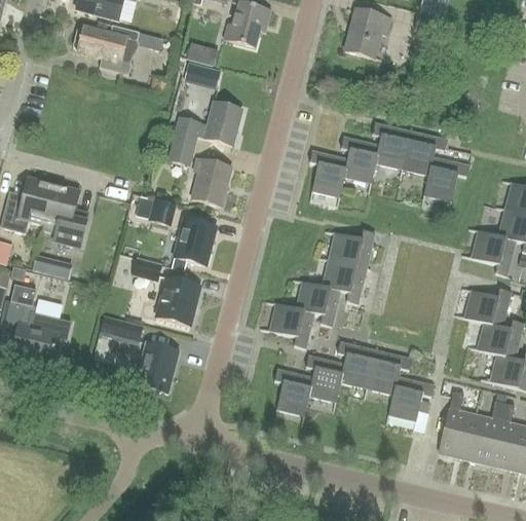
[(118,20),(123,0),(132,0),(136,1),(136,0),(77,0),(75,8),(118,20)]
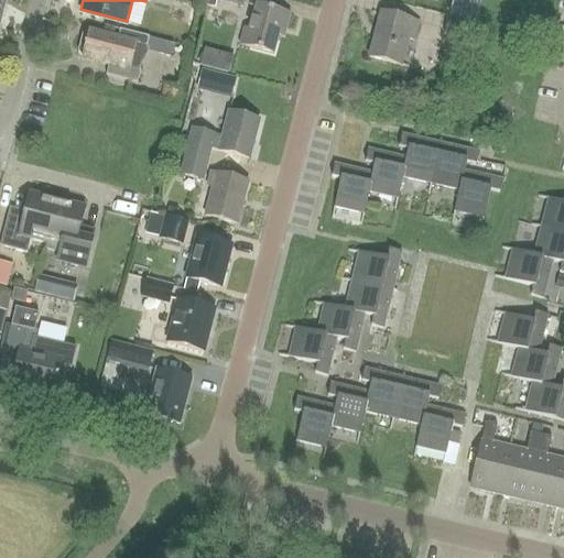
[(452,0),(449,10),(478,18),(483,0),(452,0)]
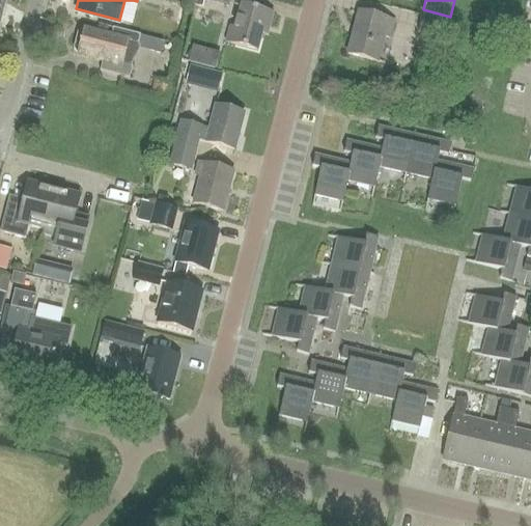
[(242,1),(235,24),(231,22),(227,38),(257,47),(264,22),(270,23),(273,9),(242,1)]
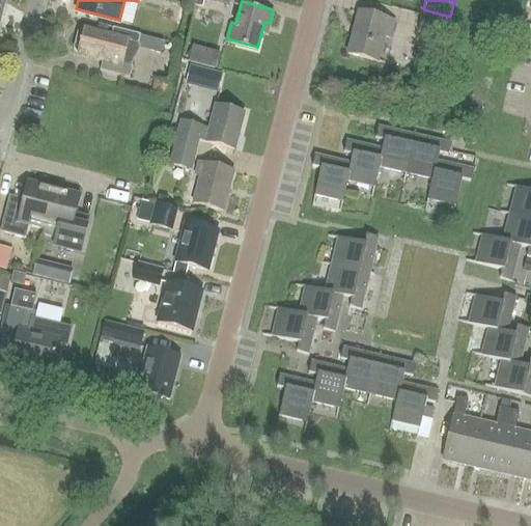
[(391,34),(395,18),(360,8),(348,50),(379,58),(385,33),(391,34)]
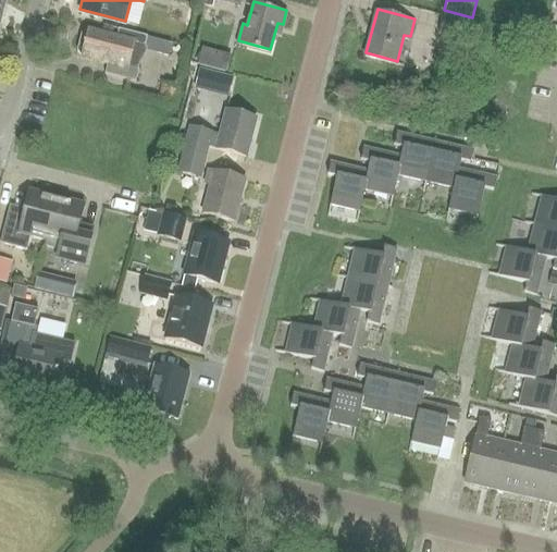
[(466,38),(471,20),(444,12),(438,31),(466,38)]
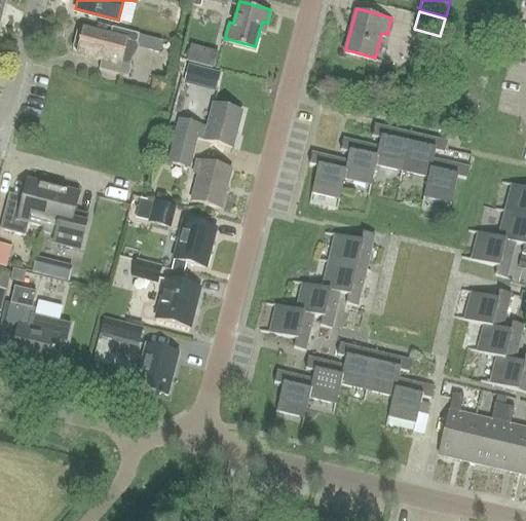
[(74,47),(77,48),(77,49),(102,56),(99,67),(127,74),(130,62),(128,62),(136,48),(138,41),(146,43),(148,35),(139,32),(139,31),(111,24),(109,34),(83,27),(83,28),(79,27),(76,29),(72,44),(74,47)]
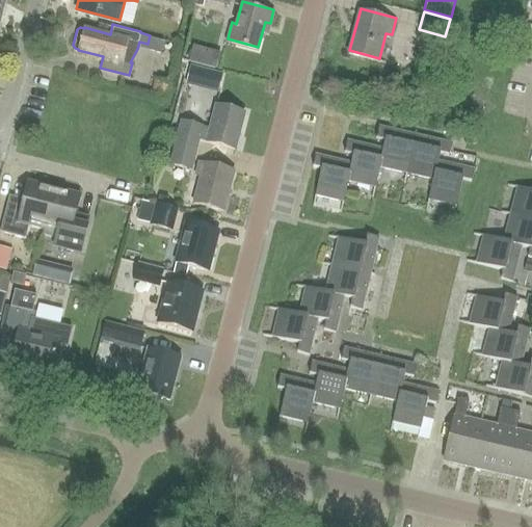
[(215,66),(219,50),(194,43),(190,58),(215,66)]
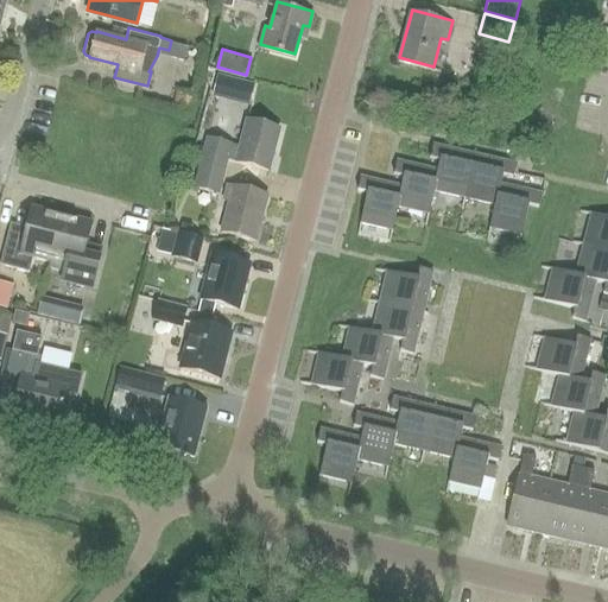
[(219,71),(213,92),(249,101),(255,81),(219,71)]
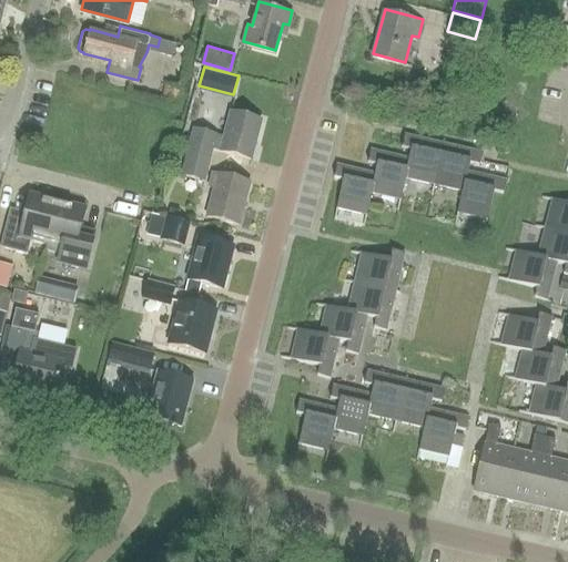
[(193,125),(191,134),(181,131),(178,146),(186,149),(186,152),(210,157),(212,146),(250,156),(261,116),(231,109),(224,134),(193,125)]
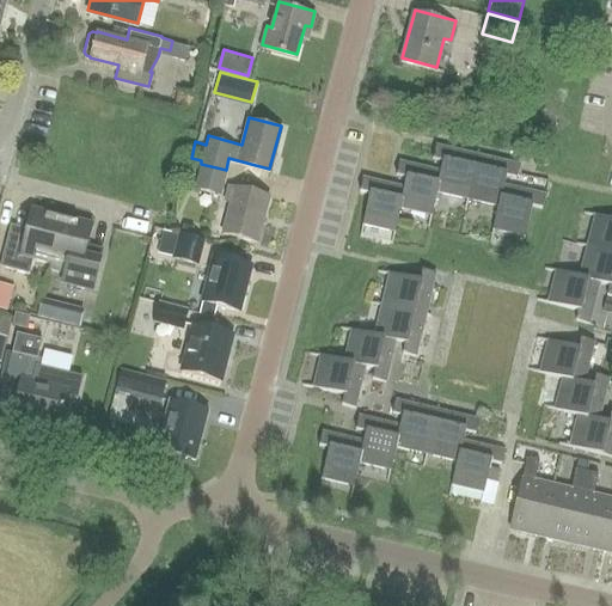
[(435,188),(438,189),(467,195),(477,152),(436,144),(433,157),(442,158),(440,167),(435,188)]
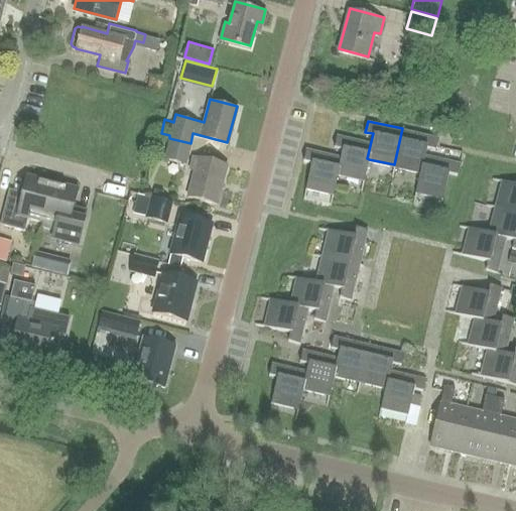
[(394,164),(420,170),(422,170),(426,153),(427,145),(436,147),(438,136),(402,128),(394,164)]
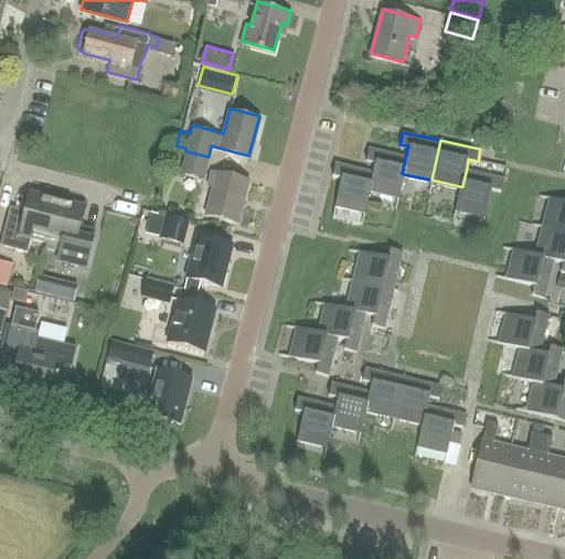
[(370,189),(371,190),(400,195),(404,174),(402,173),(406,154),(369,147),(366,159),(375,161),(373,170),(370,189)]
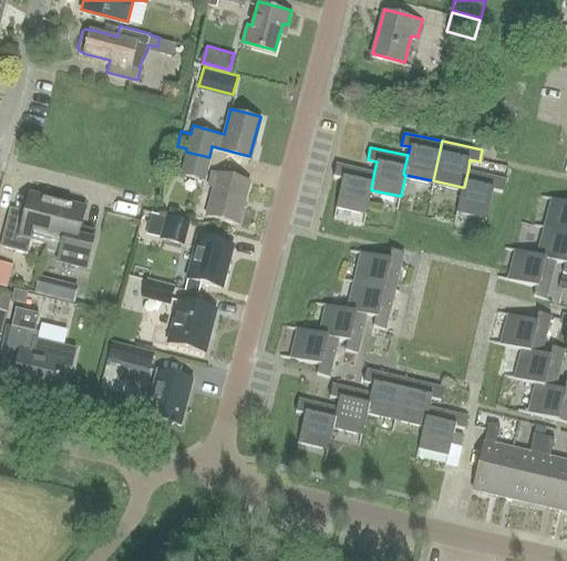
[(204,178),(209,157),(186,152),(181,172),(204,178)]
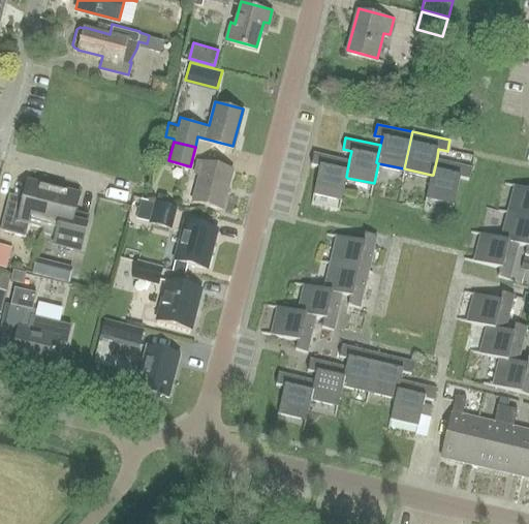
[(346,177),(349,159),(314,151),(311,162),(320,164),(314,191),(343,197),(347,178),(346,177)]
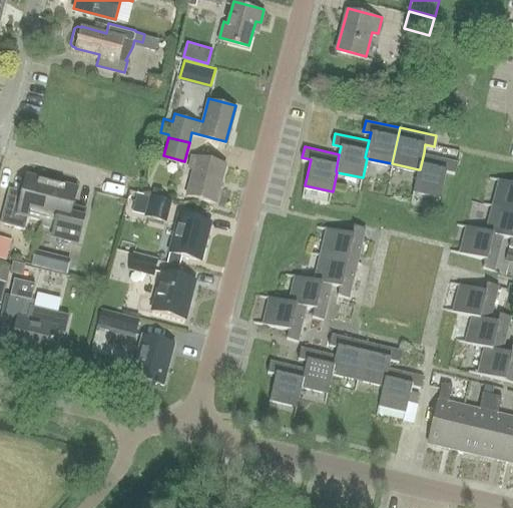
[(420,169),(418,169),(413,189),(441,195),(447,170),(456,172),(458,160),(424,152),(420,169)]
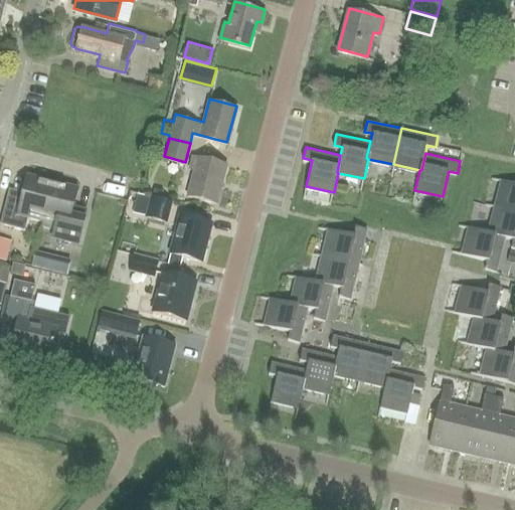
[(216,201),(226,163),(192,154),(189,166),(193,167),(187,194),(216,201)]
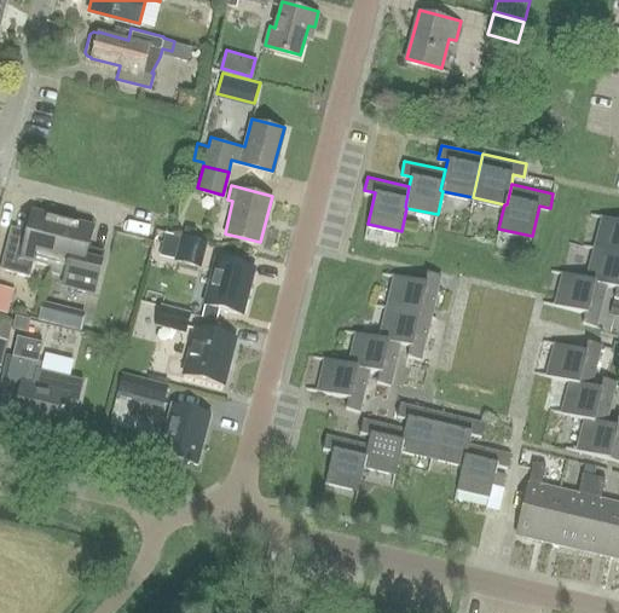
[(50,262),(62,215),(32,208),(24,238),(7,235),(0,264),(0,265),(29,273),(33,259),(50,262)]
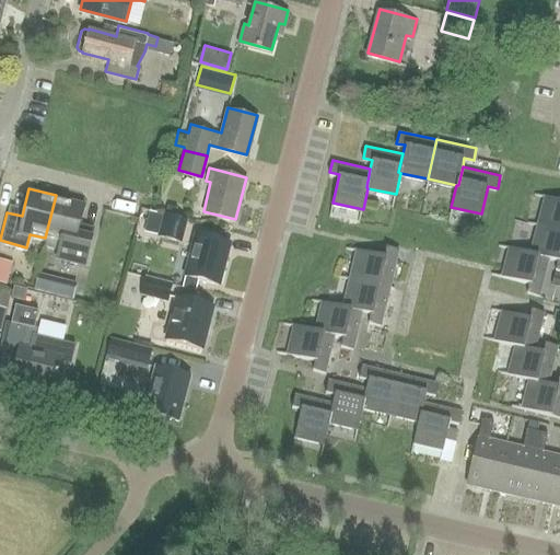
[(538,222),(559,228),(559,197),(546,194),(538,222)]
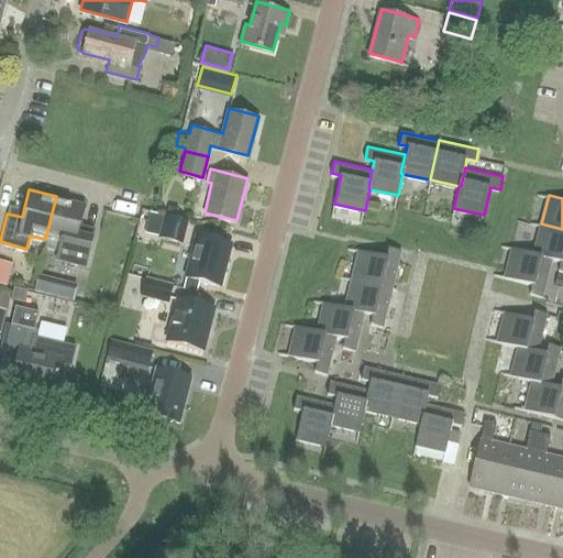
[(56,196),(45,239),(44,244),(58,248),(56,256),(85,263),(92,234),(77,231),(85,203),(56,196)]
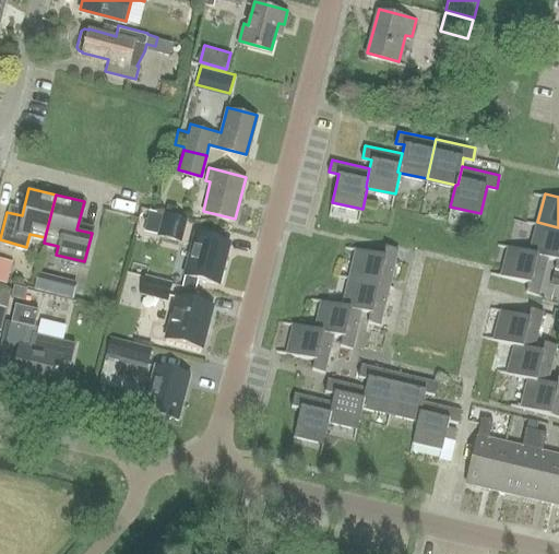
[(163,212),(158,233),(180,238),(186,217),(163,212)]
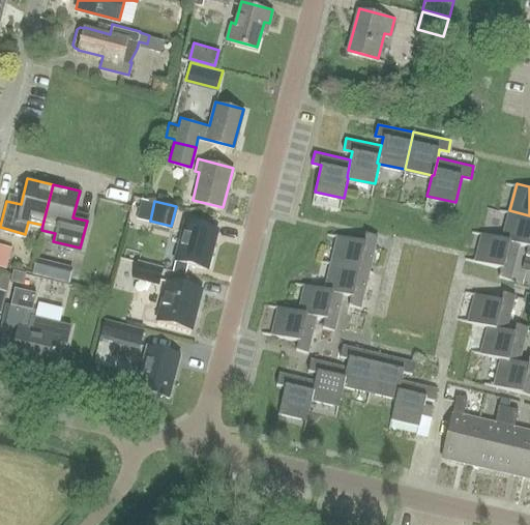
[(529,215),(509,210),(502,236),(521,241),(520,242),(528,244),(526,254),(529,254),(529,215)]
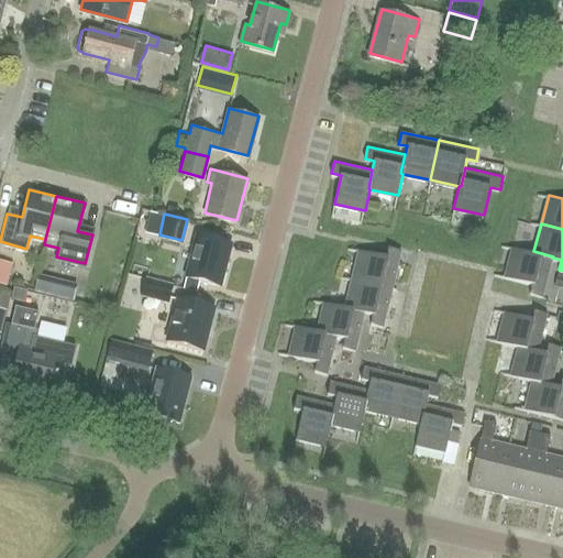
[(197,232),(186,275),(220,284),(231,241),(197,232)]
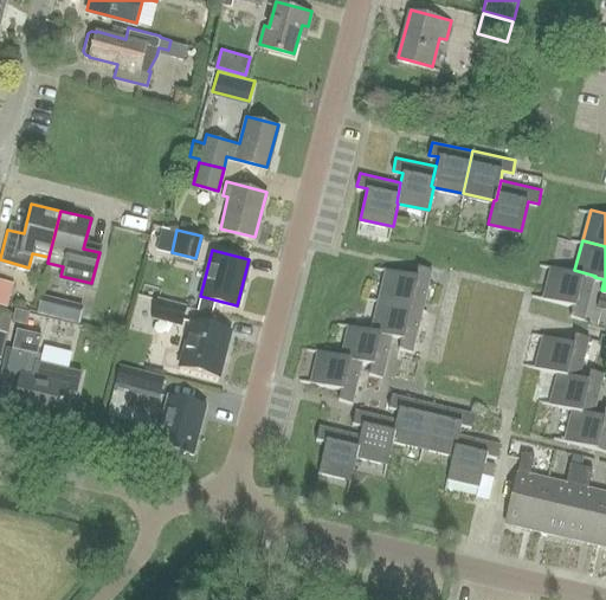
[(379,300),(423,310),(432,268),(419,264),(417,273),(387,266),(379,300)]
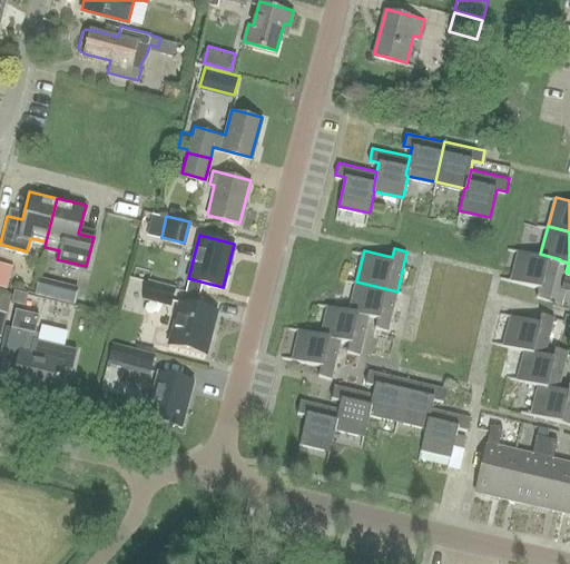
[(560,259),(540,254),(519,248),(511,279),(539,286),(537,295),(549,298),(559,260),(560,259)]
